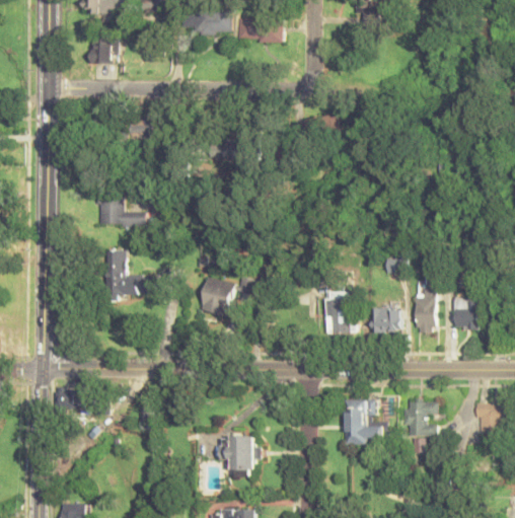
[(82,0),(83,14),(100,14),(100,0),(82,0)]
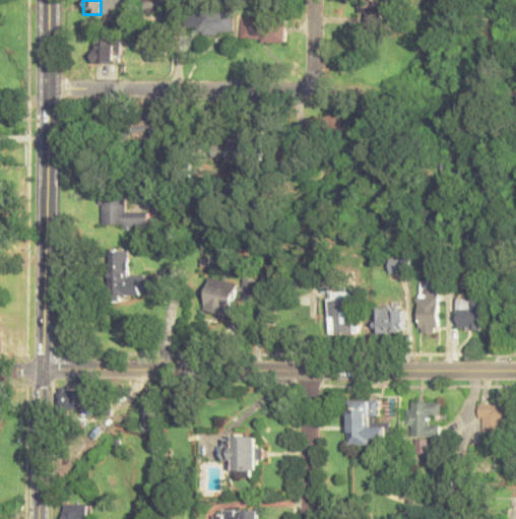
[(363,0),(364,22),(391,21),(390,0),(363,0)]
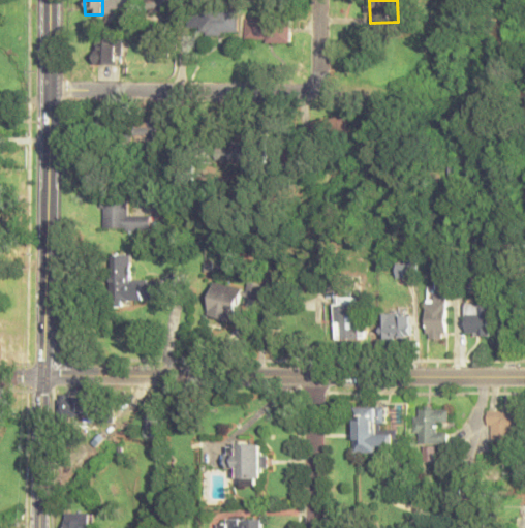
[(193,26),(197,26),(197,34),(235,34),(235,11),(193,11),(193,26)]
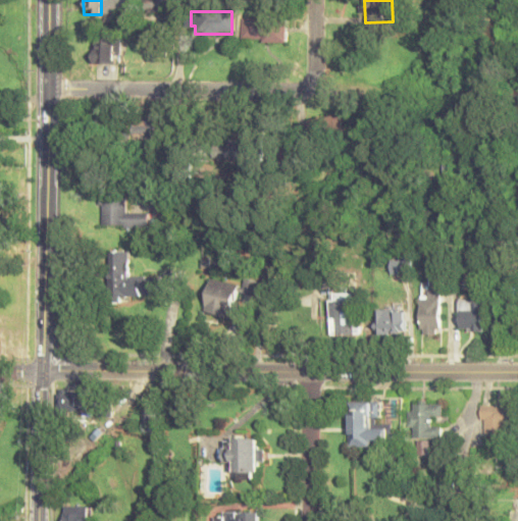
[(239,41),(285,41),(285,19),(239,19),(239,41)]
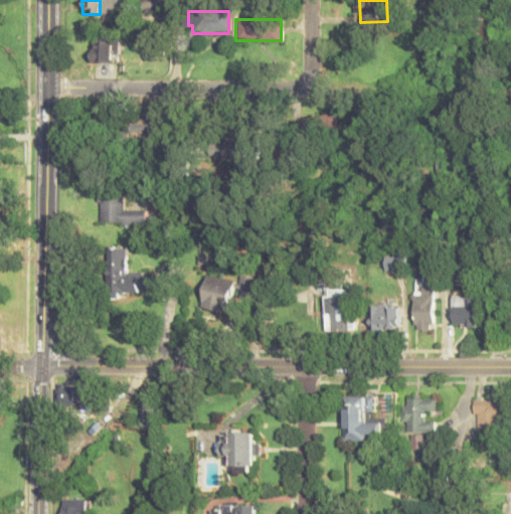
[(112,62),(112,37),(90,37),(90,62),(112,62)]
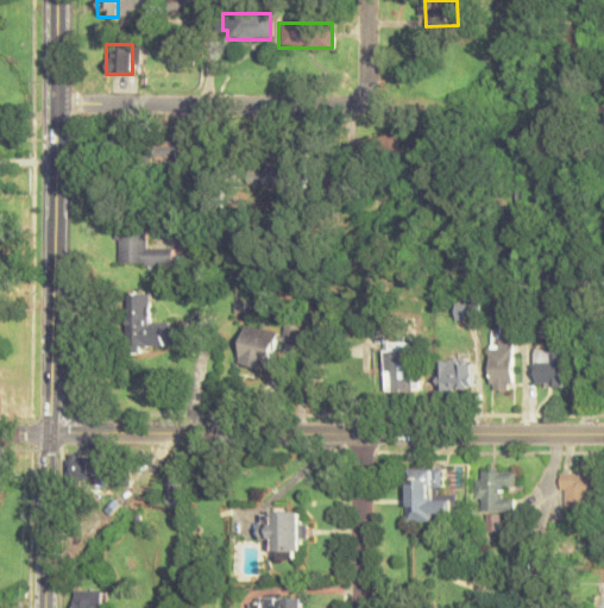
[(193,140),(146,140),(146,170),(193,170),(193,140)]
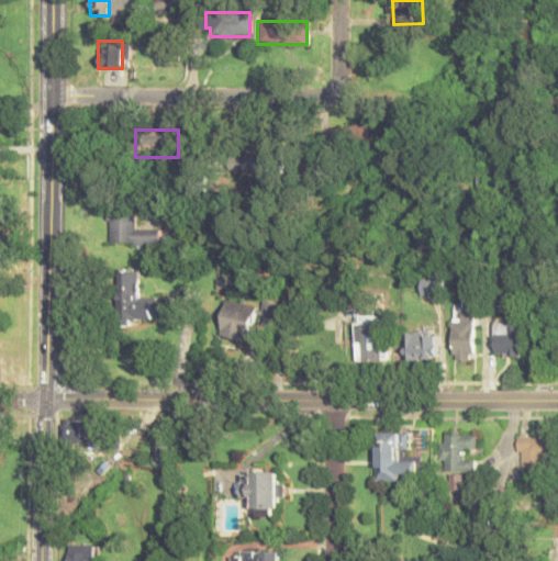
[(281,175),(281,148),(236,147),(236,174),(281,175)]
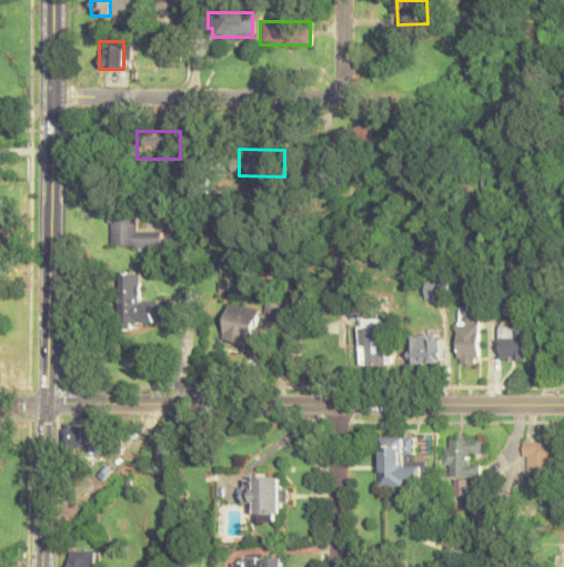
[(133,232),(134,209),(107,209),(106,247),(158,247),(158,232),(133,232)]
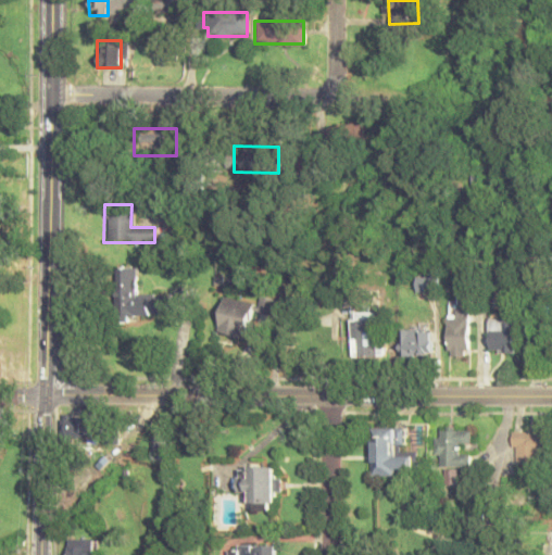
[(114,316),(165,316),(165,295),(133,295),(133,267),(113,268),(114,316)]
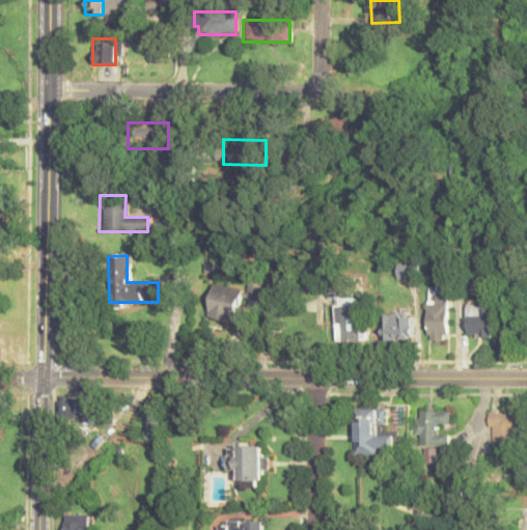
[(445,283),(433,283),(433,291),(424,291),(424,340),(445,340),(445,283)]
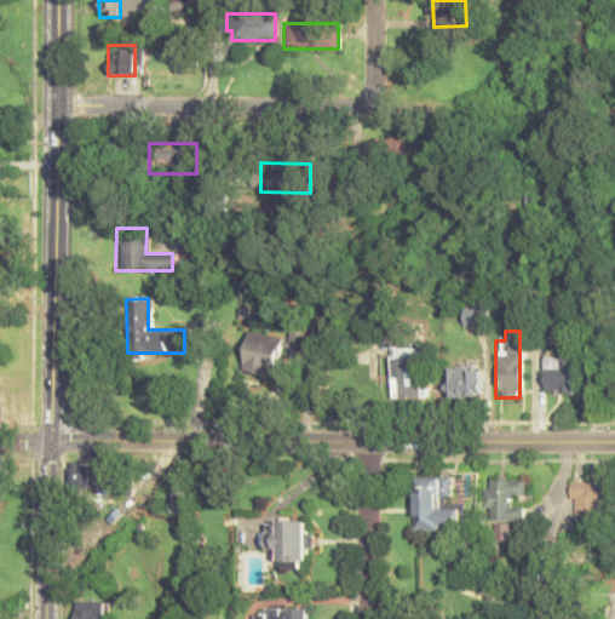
[(270,378),(279,339),(247,332),(237,370),(270,378)]
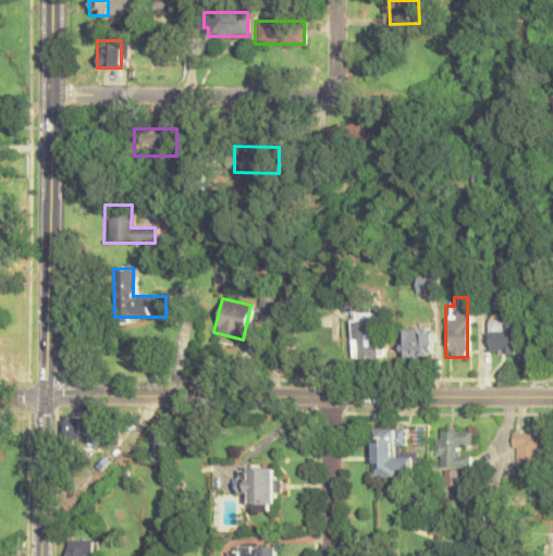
[(382,358),(382,318),(348,318),(348,358),(382,358)]
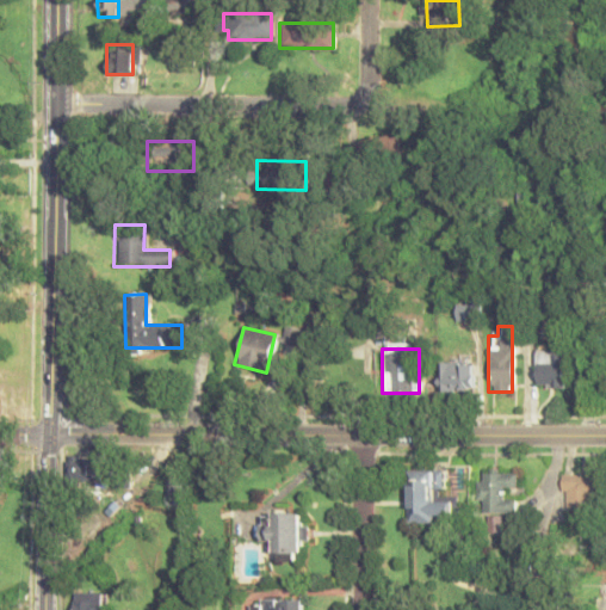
[(562,387),(562,353),(533,353),(533,387),(562,387)]
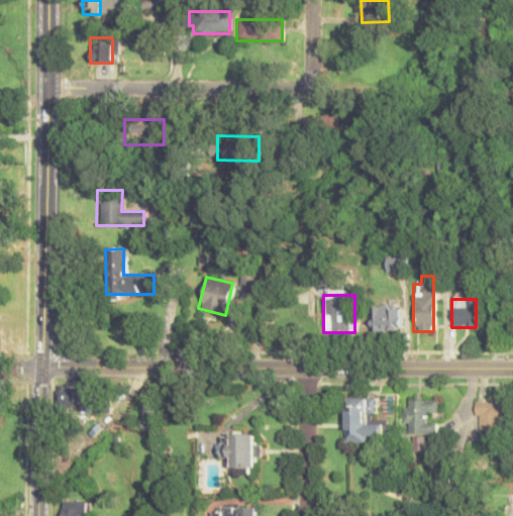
[(370,331),(398,331),(398,307),(370,307),(370,331)]
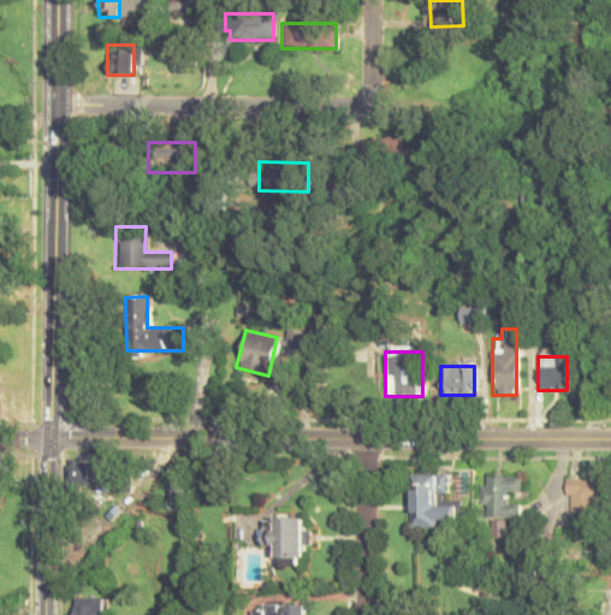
[(69,461),(69,490),(96,491),(98,462),(69,461)]
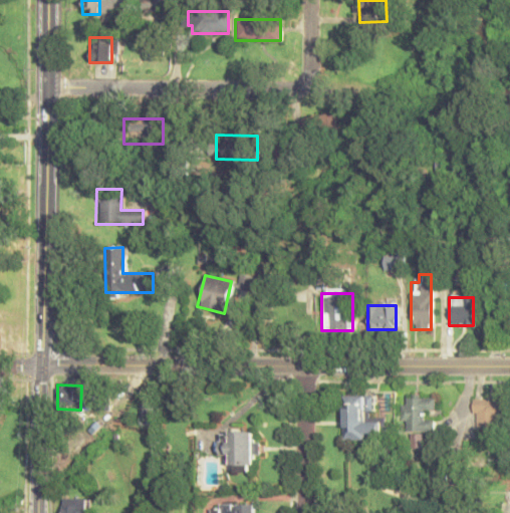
[(341,438),(383,438),(383,419),(371,419),(371,396),(341,396),(341,438)]
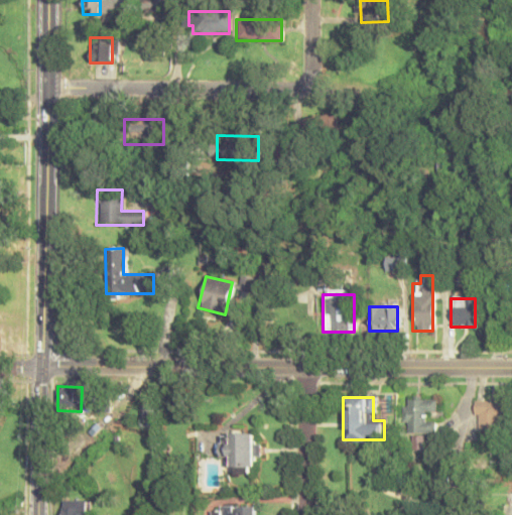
[(433,432),(433,421),(424,422),(424,410),(434,410),(434,399),(402,400),(402,433),(433,432)]
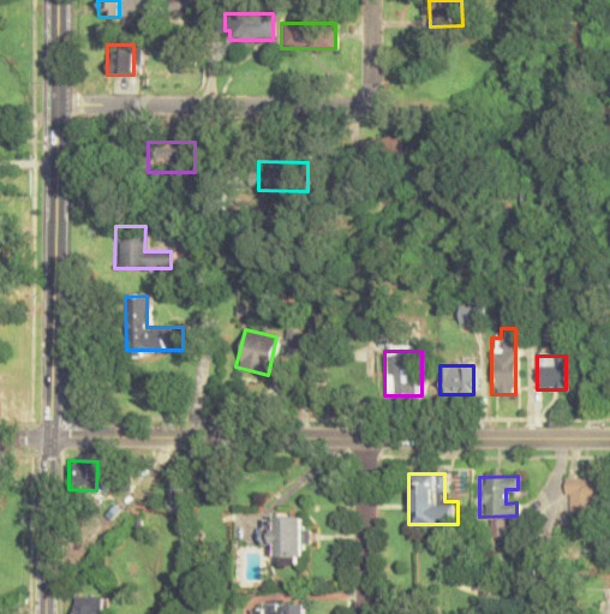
[(562,478),(562,513),(591,513),(591,501),(604,501),(604,478),(562,478)]
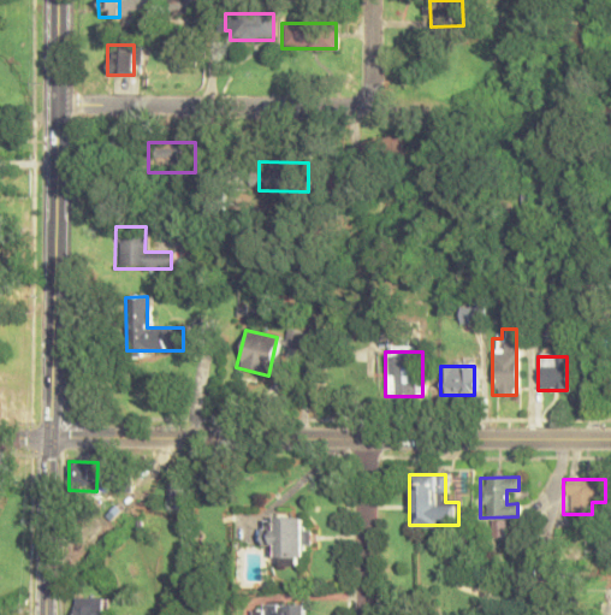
[(297,566),(296,557),(308,556),(308,519),(271,519),(271,528),(261,528),(261,547),(273,547),(273,566),(297,566)]
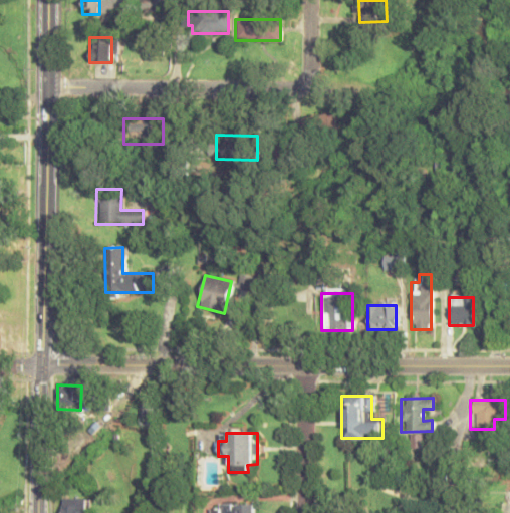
[(87,512),(87,499),(59,499),(59,512),(87,512)]
